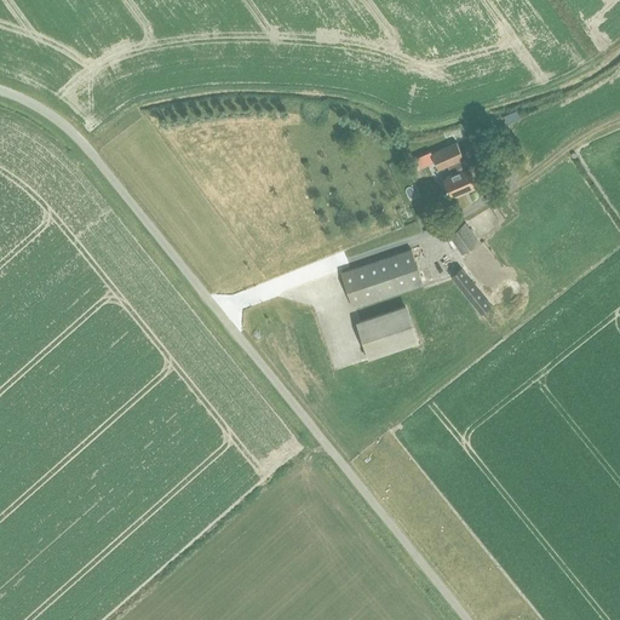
[(505,115),(509,122),(521,118),(517,109),(505,115)]
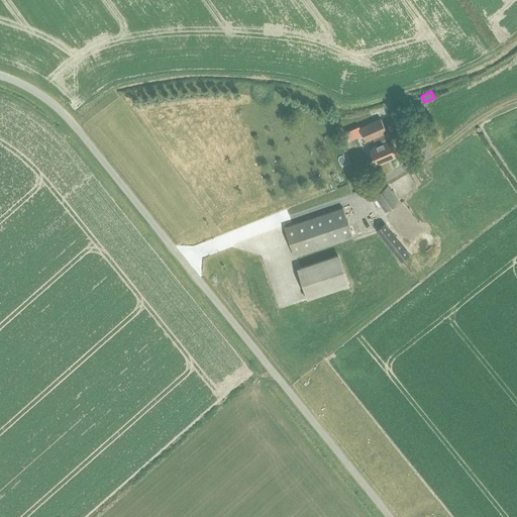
[(376,165),(397,156),(390,140),(386,132),(387,132),(381,118),(359,128),(366,141),(375,137),(378,145),(370,149),(376,165)]
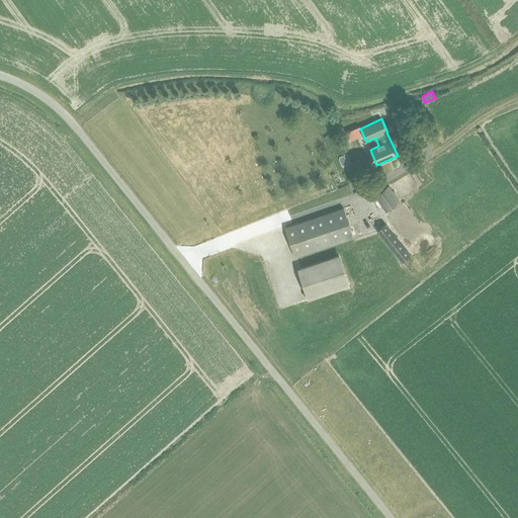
[(347,154),(340,157),(345,168),(352,165),(347,154)]
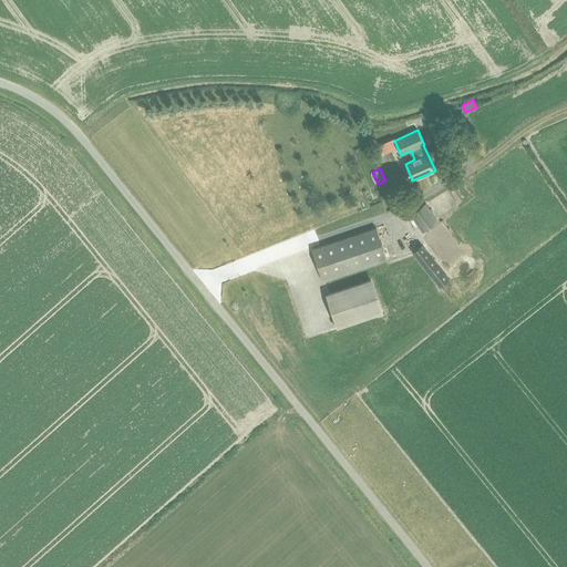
[(425,204),(410,215),(422,232),(437,220),(425,204)]
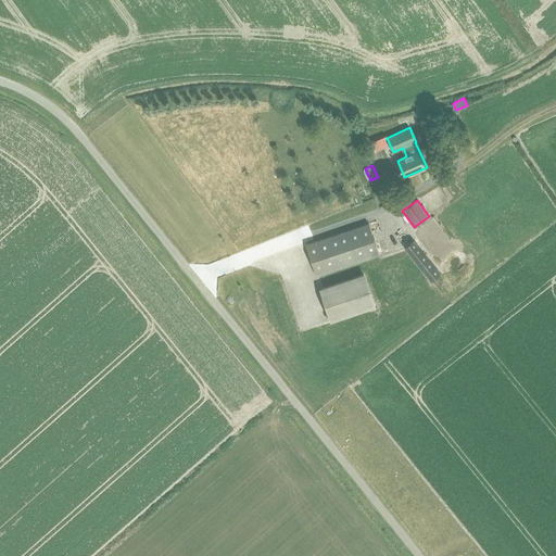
[(369,224),(306,244),(317,276),(379,254),(369,224)]
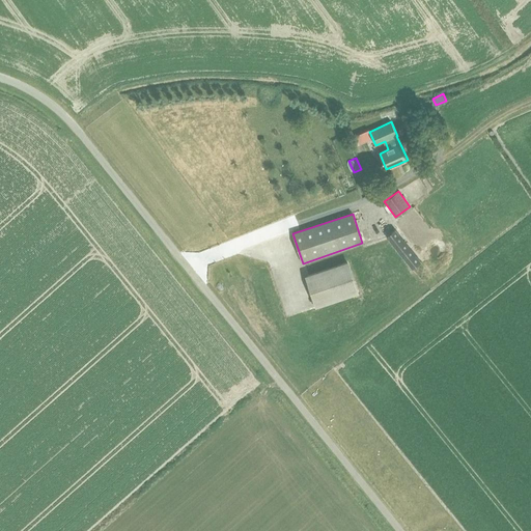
[(413,269),(421,261),(395,229),(387,236),(413,269)]
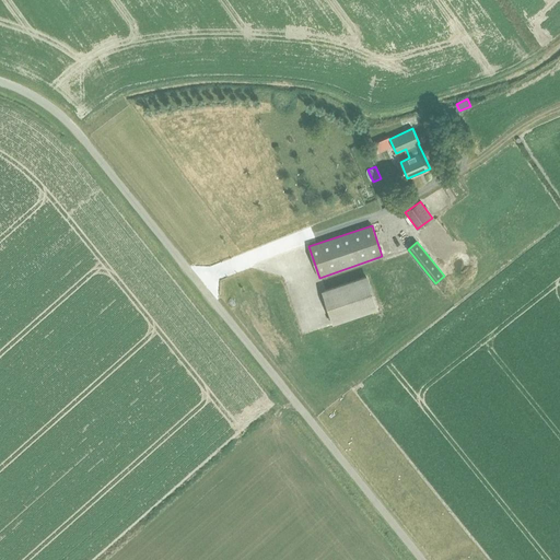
[(366,277),(324,291),(335,323),(377,308),(366,277)]
